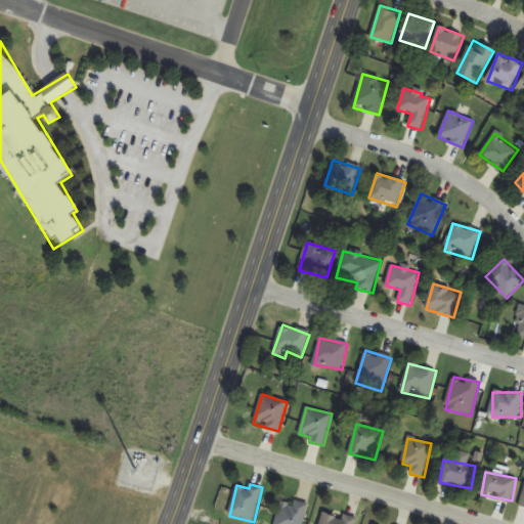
[(302,523),(308,506),(282,498),(275,523),(302,523)]
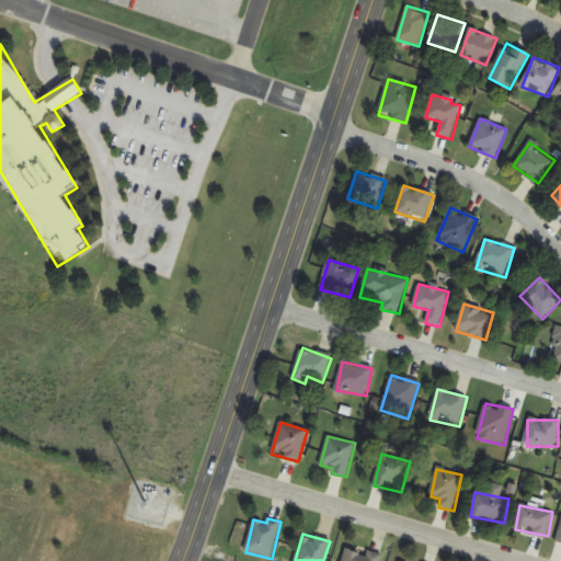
[(380,560),(384,557),(368,551),(366,556),(347,549),(342,560),(380,560)]
